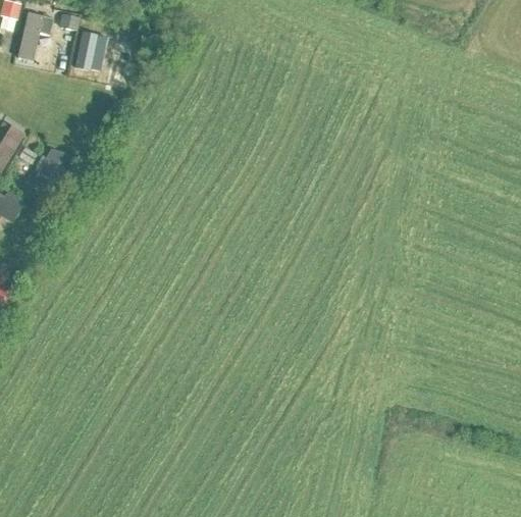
[(27,12),(17,58),(33,61),(42,15),(27,12)]
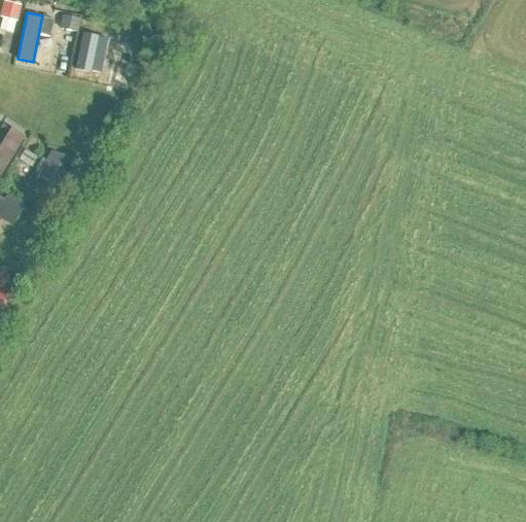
[(84,29),(77,71),(92,73),(100,32),(84,29)]
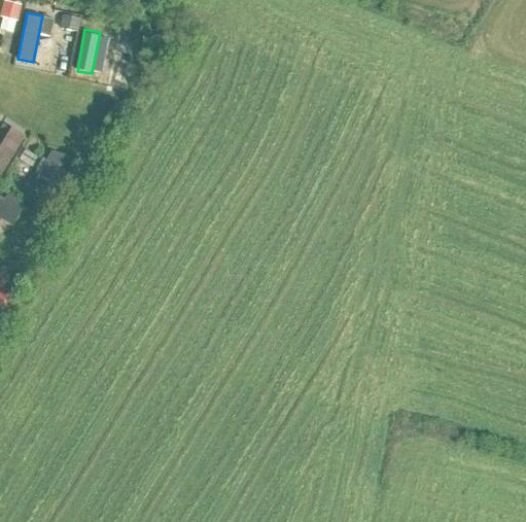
[(0,36),(0,67),(13,70),(21,41),(0,36)]
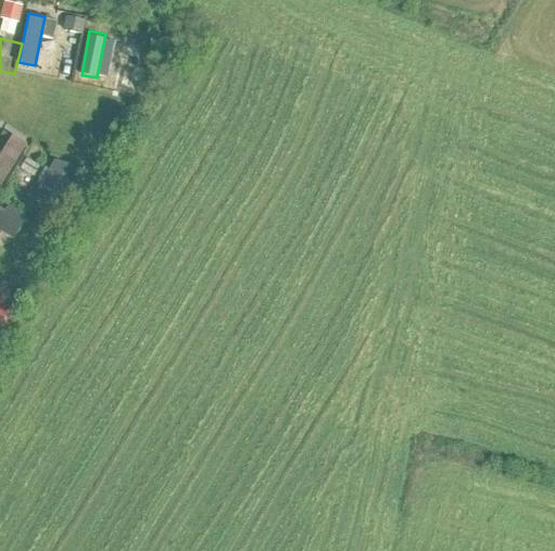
[(65,87),(68,67),(75,69),(77,55),(53,51),(48,84),(65,87)]
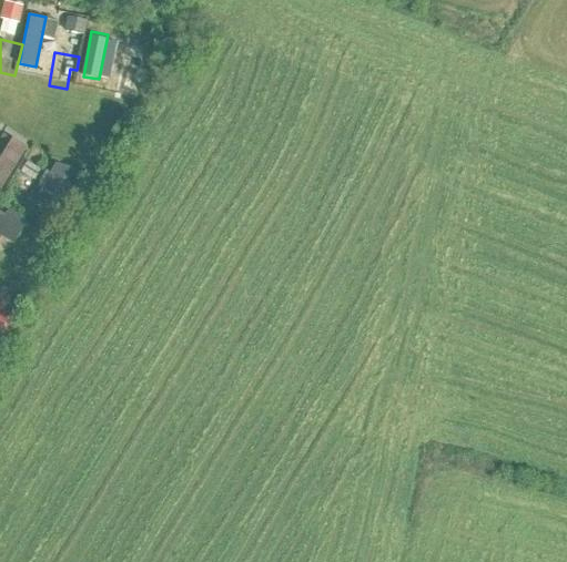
[(0,155),(0,188),(26,147),(11,139),(0,155)]
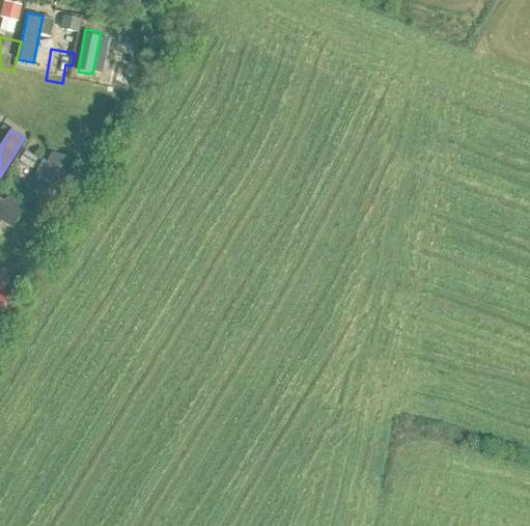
[(25,148),(19,158),(32,166),(37,157),(25,148)]
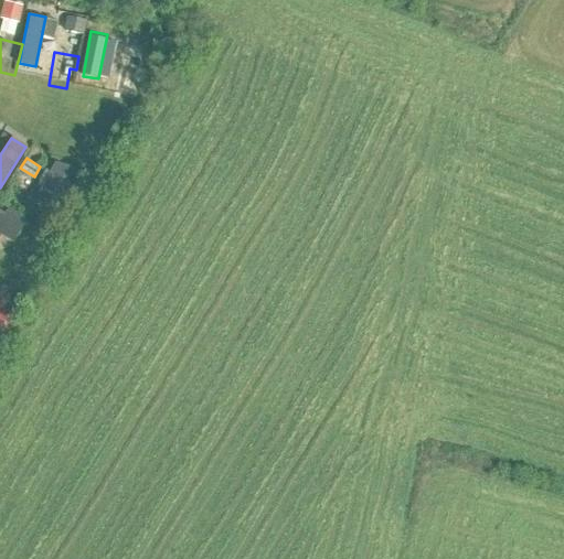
[(48,203),(61,207),(81,172),(70,162),(55,159),(50,170),(45,168),(39,179),(43,181),(35,194),(48,203)]
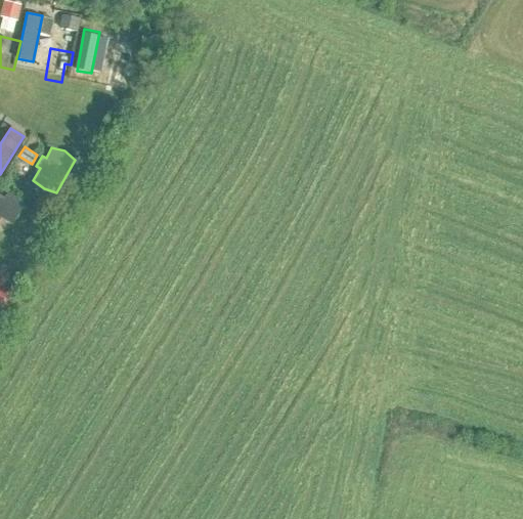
[(0,217),(1,215),(12,222),(26,202),(7,190),(5,195),(0,191),(0,217)]
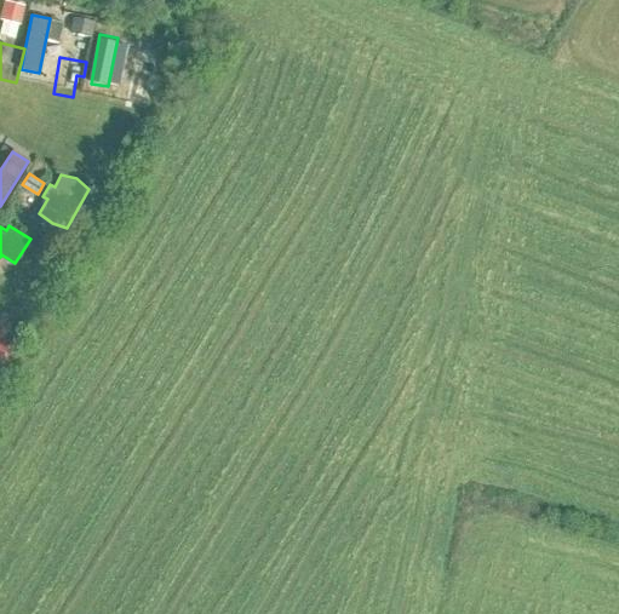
[(0,338),(0,362),(6,366),(16,348),(0,338)]
